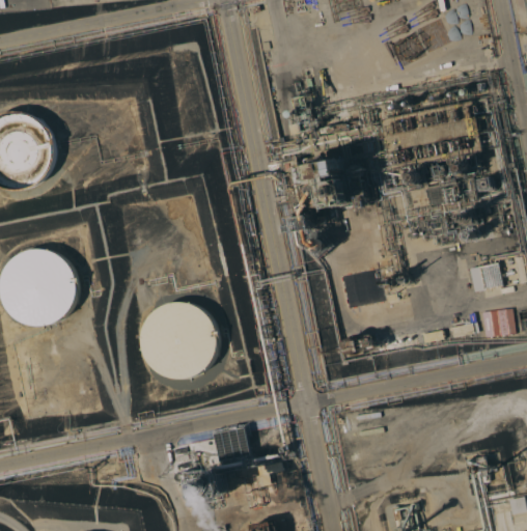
[(265,40),(267,48),(259,50),(257,42),(265,40)]
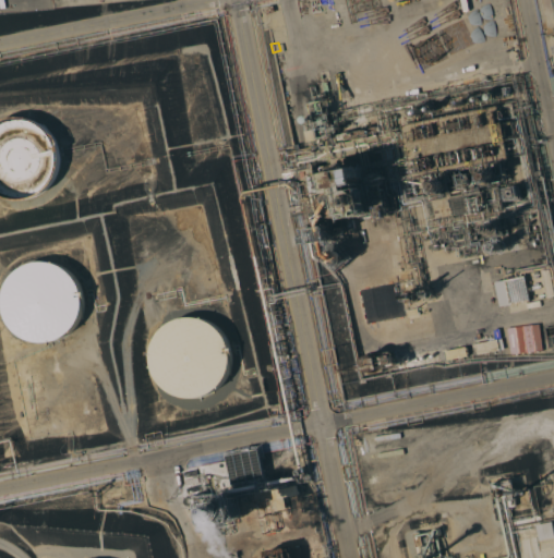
[(57,164),(56,169),(53,174),(51,179),(48,185),(40,192),(32,197),(23,199),(12,199),(3,198),(0,196),(0,119),(5,117),(14,116),(25,117),(34,120),(41,125),(48,133),(52,135),(57,143),(56,146),(57,146),(58,150),(56,152),(57,158),(57,164)]
